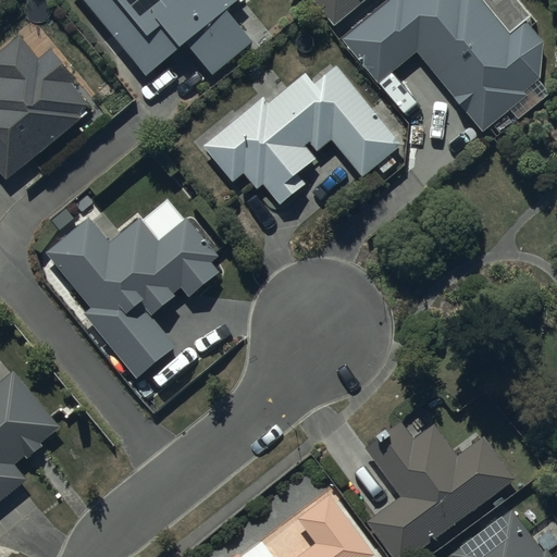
[(86,0),(147,73),(185,41),(212,74),(252,41),(225,9),(235,0),(86,0)]
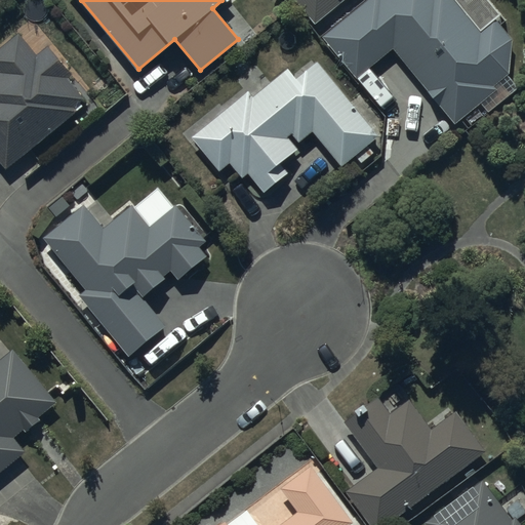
[(297,0),(318,23),(345,0),(297,0)]
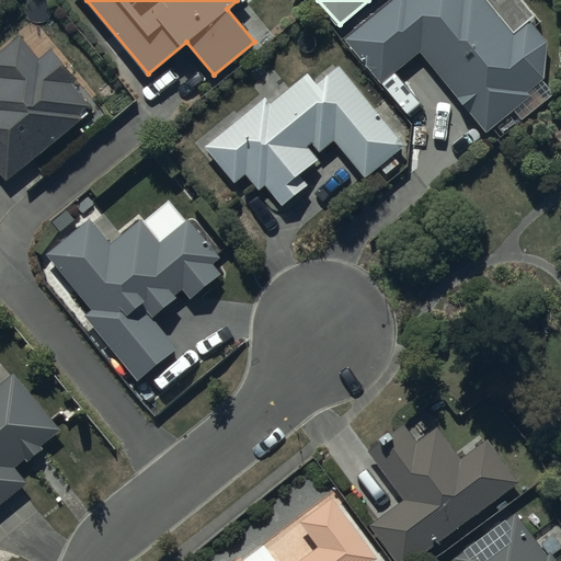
[(390,0),(345,37),(380,82),(420,50),(485,132),(531,94),(528,90),(545,77),(548,43),(528,19),(515,29),(491,0),(390,0)]
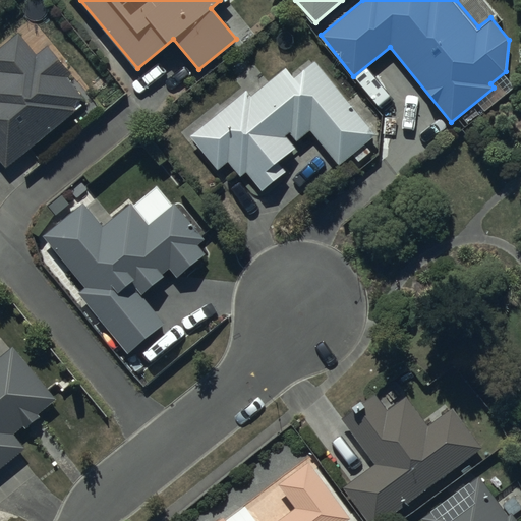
[(0,160),(6,168),(76,109),(72,105),(82,97),(65,76),(69,72),(47,45),(37,54),(18,33),(0,48),(0,160)]
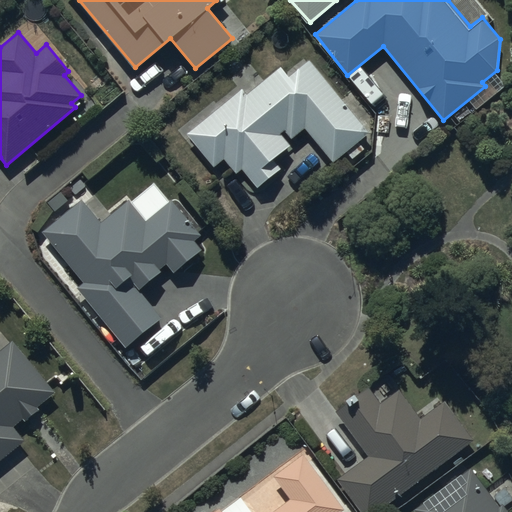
[(242,88),(187,133),(214,166),(224,158),(236,172),(242,168),(257,186),(280,167),(273,159),(290,145),(281,133),(285,129),(292,138),(305,128),(333,162),(346,152),(351,158),(364,148),(358,142),(370,133),(308,57),(288,74),(280,66),(246,94),(242,88)]
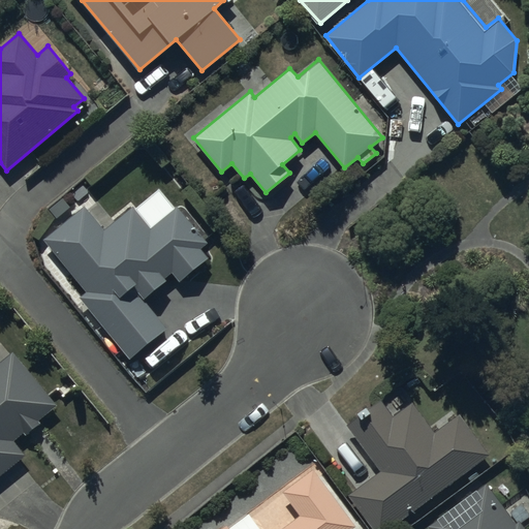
[(84,206),(43,240),(86,291),(79,298),(129,359),(166,328),(144,300),(166,280),(164,277),(173,271),(180,280),(207,258),(200,250),(208,244),(178,207),(151,228),(132,206),(103,229),(84,206)]
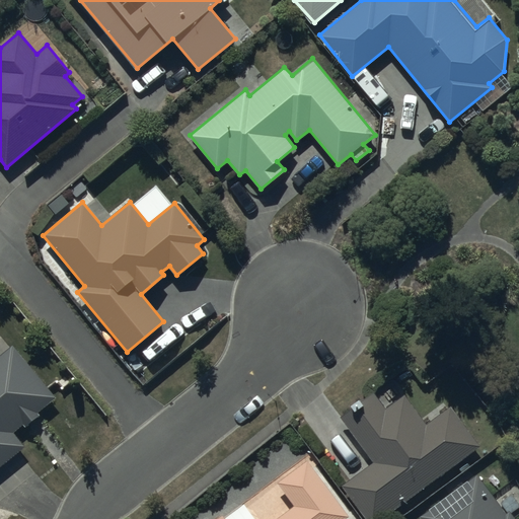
[(0,468),(25,448),(12,432),(22,424),(25,428),(40,417),(35,412),(54,397),(12,346),(0,355),(0,468)]
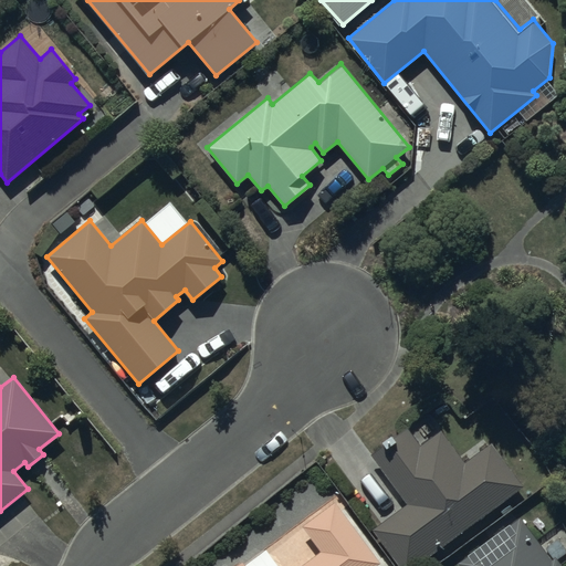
[(420,446),(407,427),(370,454),(390,481),(375,493),(388,511),(404,500),(406,503),(370,528),(398,565),(415,565),(523,485),(491,443),(464,463),(440,431),(420,446)]
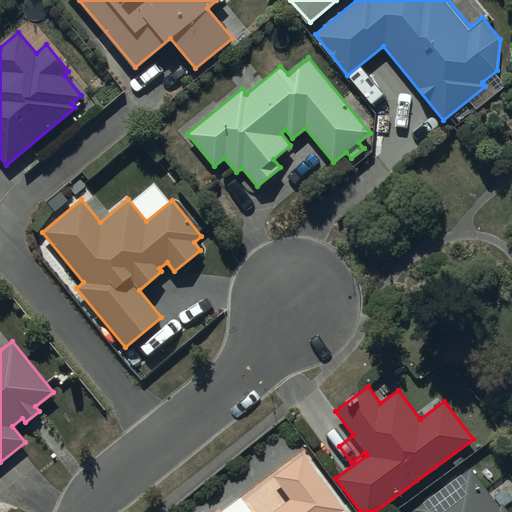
[(222,511),(219,507),(213,511),(338,511),(344,508),(304,453),(273,475),(290,499),(271,511),(222,511)]
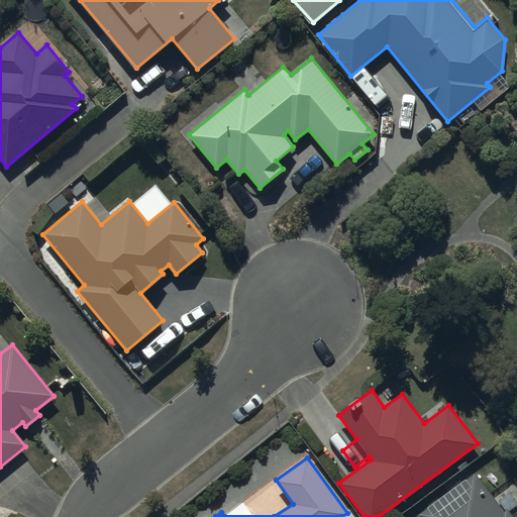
[(503,511),(475,474),(418,515),(419,516),(512,516),(506,509),(503,511)]
